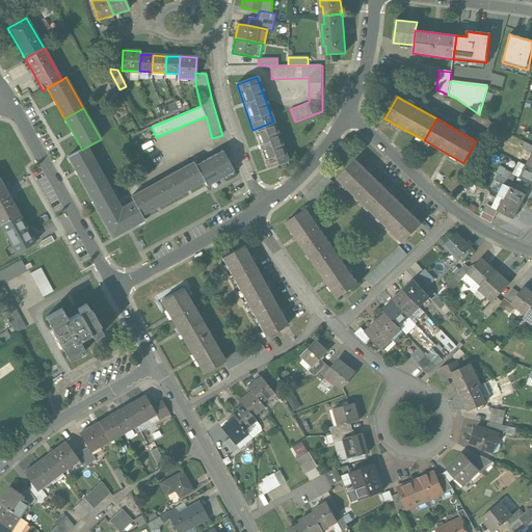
[(273,122),(253,130),(268,168),(288,161),(273,122)]
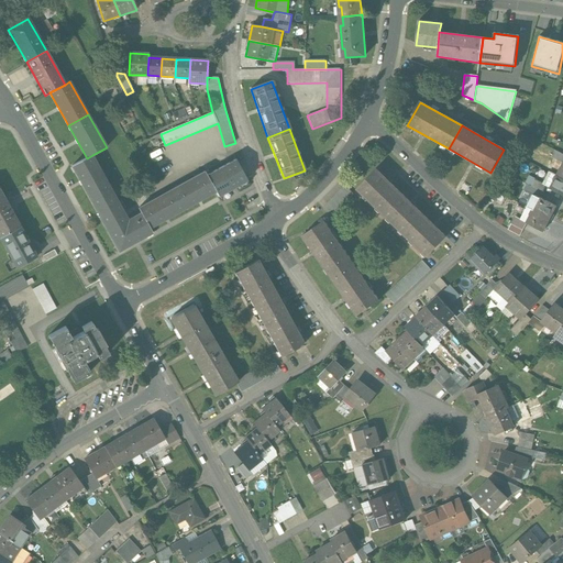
[(562,155),(554,151),(551,158),(562,164),(562,163),(562,155)]
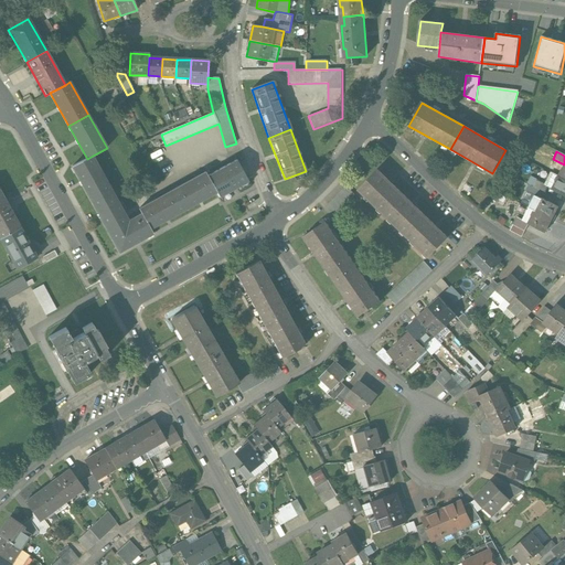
[(87,159),(72,167),(91,200),(110,189),(93,156),(87,159)]
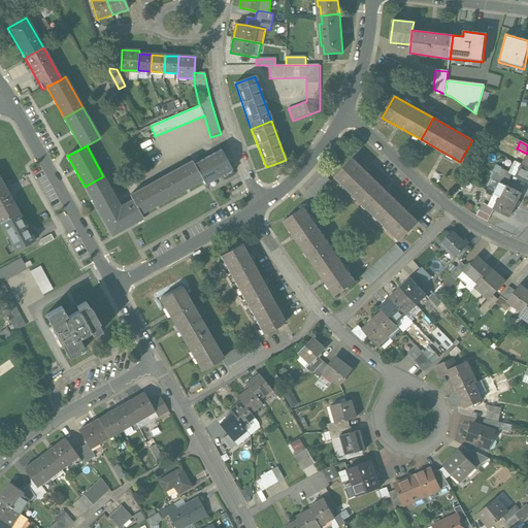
[(194,165),(202,180),(204,185),(232,170),(221,150),(194,165)]
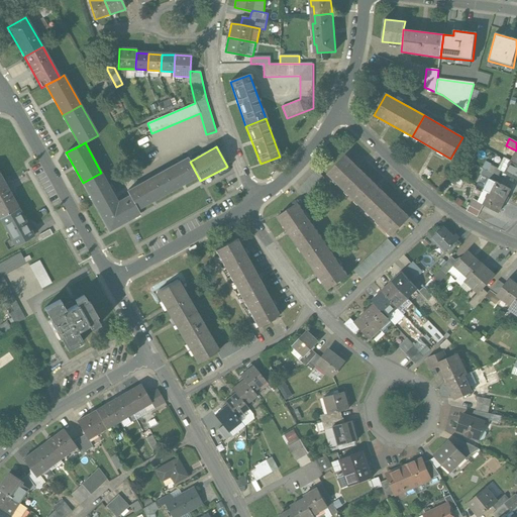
[(329,174),(350,195),(368,177),(346,156),(329,174)]
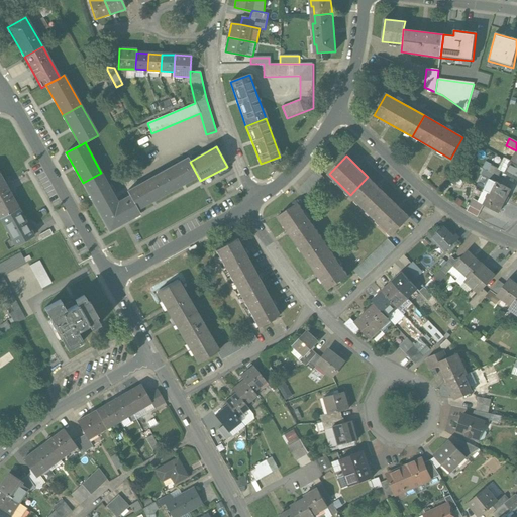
[(188,159),(158,175),(168,193),(198,177),(190,162),(188,159)]
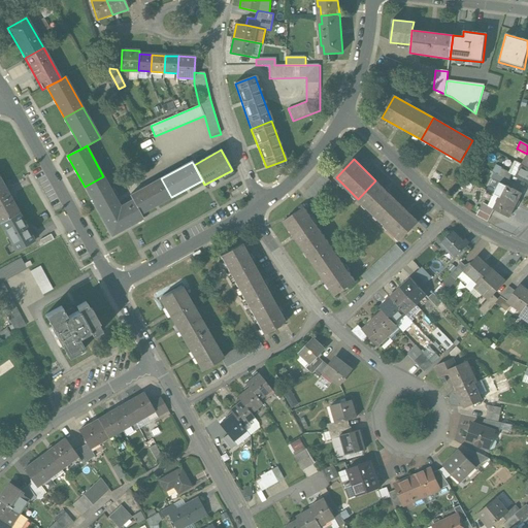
[(527,167),(522,165),(516,177),(527,183),(527,167)]
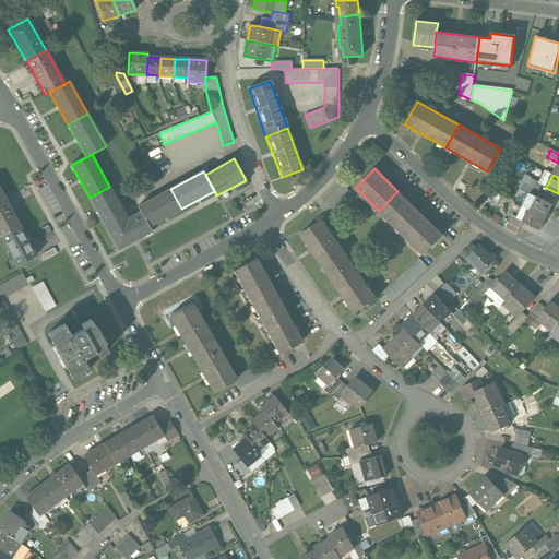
[(167,177),(133,195),(138,203),(170,185),(167,177)]
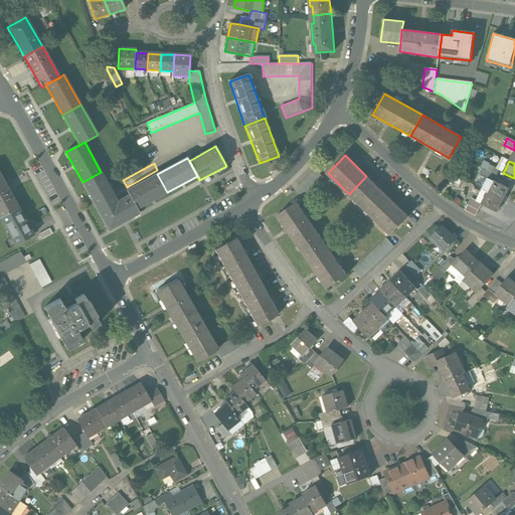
[(487,171),(497,176),(500,171),(490,165),(487,171)]
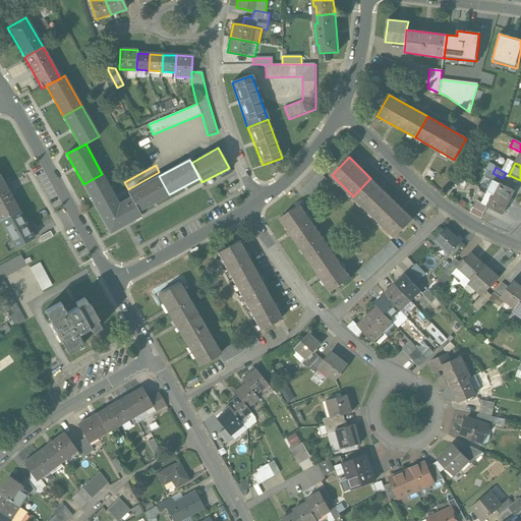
[(489,179),(499,183),(500,184),(503,178),(493,173),(489,179)]
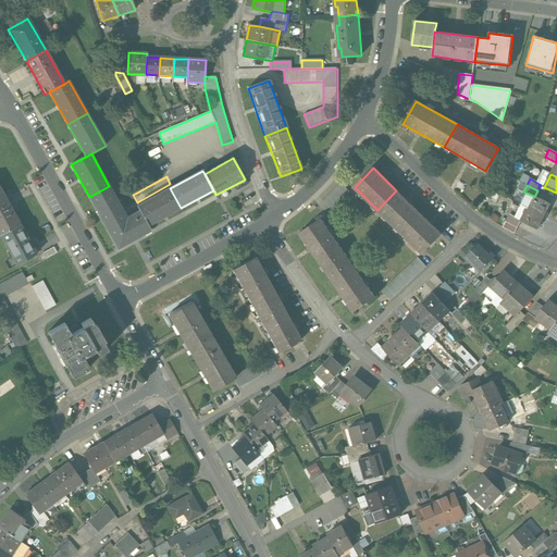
[(109,186),(89,197),(107,229),(126,218),(109,186)]
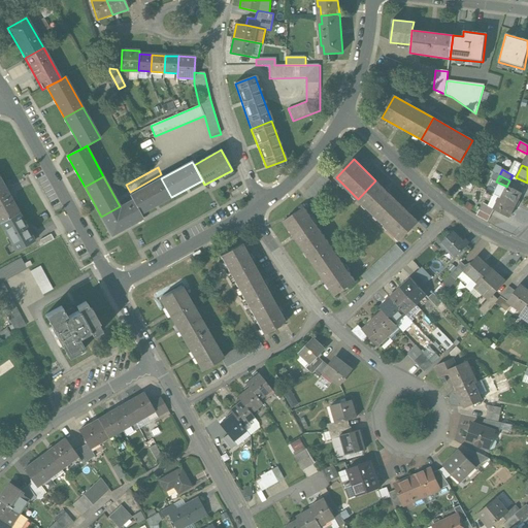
[(130,196),(132,200),(140,215),(171,197),(161,178),(130,196)]
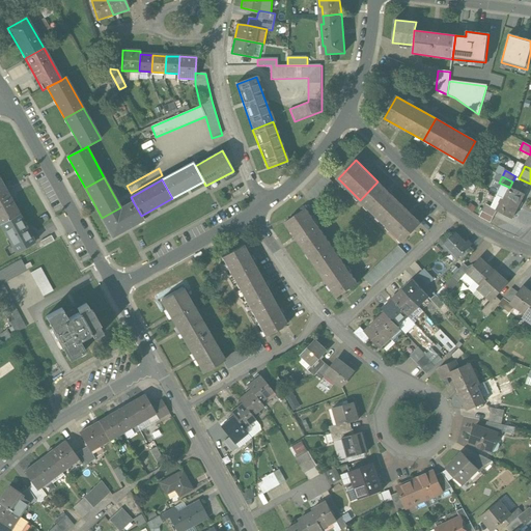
[(360,200),(382,221),(399,202),(378,182),(360,200)]
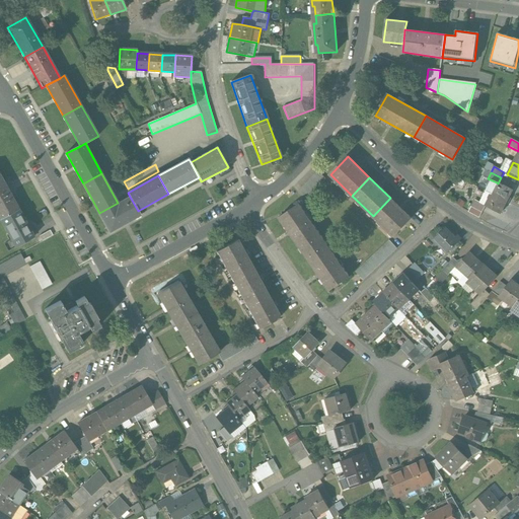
[(0,182),(0,219),(0,220),(18,210),(3,180),(2,181),(0,182)]
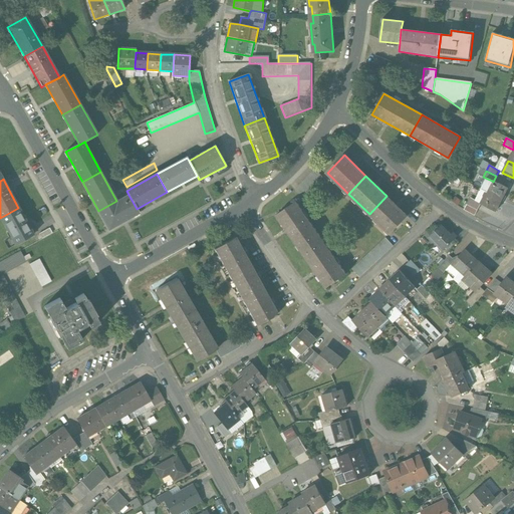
[(501,200),(507,189),(493,182),(492,181),(487,193),(501,200)]
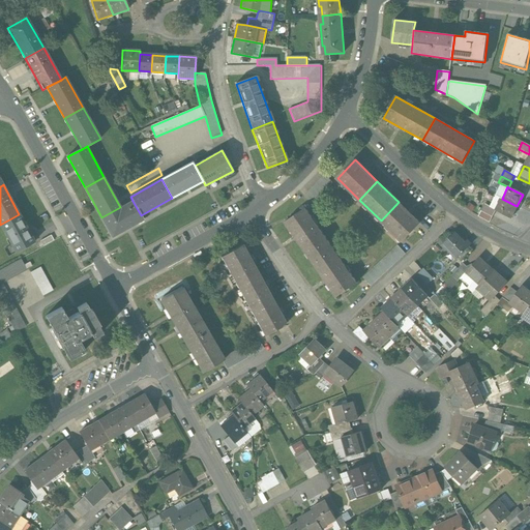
[(510,218),(517,206),(502,199),(496,196),(491,207),(496,210),(496,211),(510,218)]
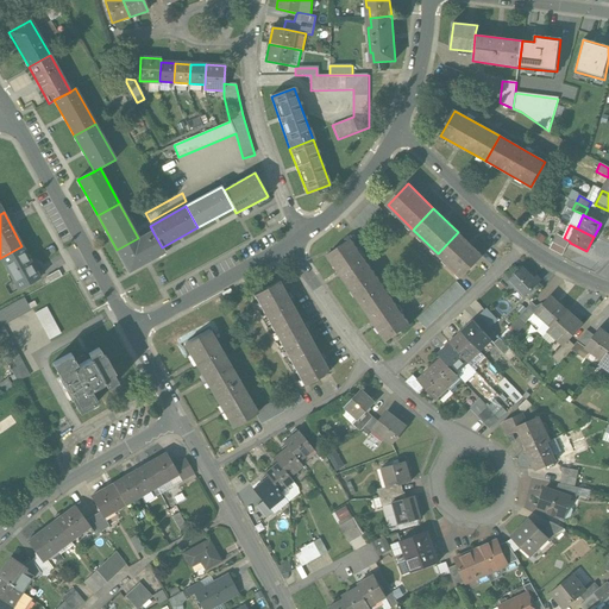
[(138,238),(117,250),(129,272),(164,252),(162,248),(152,231),(138,238)]
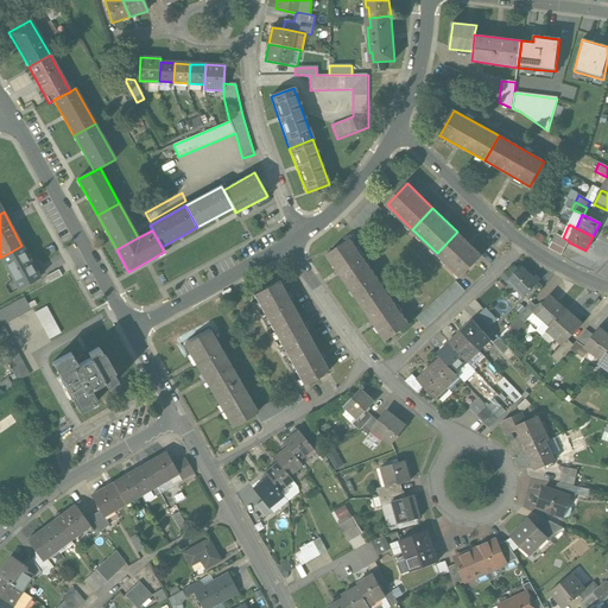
[(437,253),(462,277),(481,255),(457,232),(437,253)]
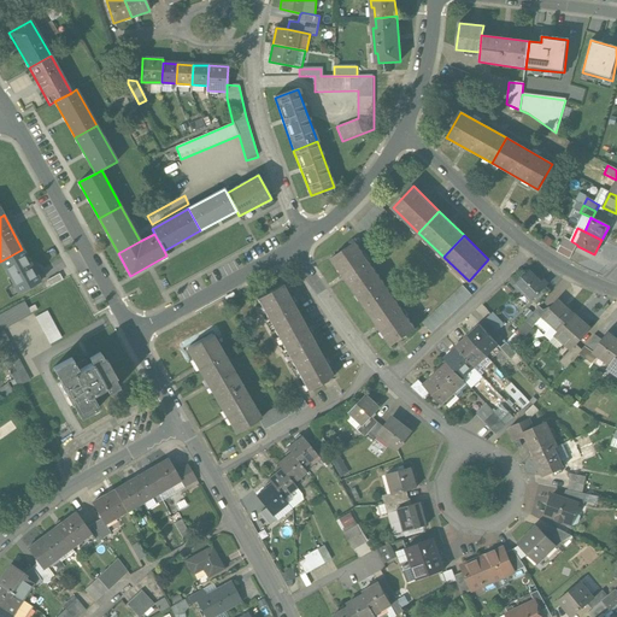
[(564,238),(559,246),(560,247),(557,253),(570,259),(577,246),(577,245),(571,241),(564,238)]
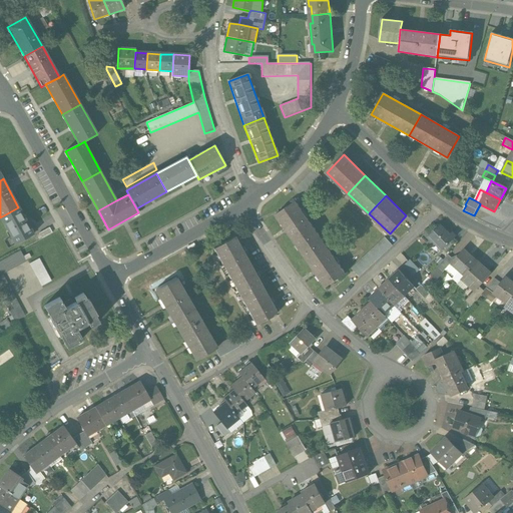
[(276,215),(301,251),(321,237),(296,201),(276,215)]
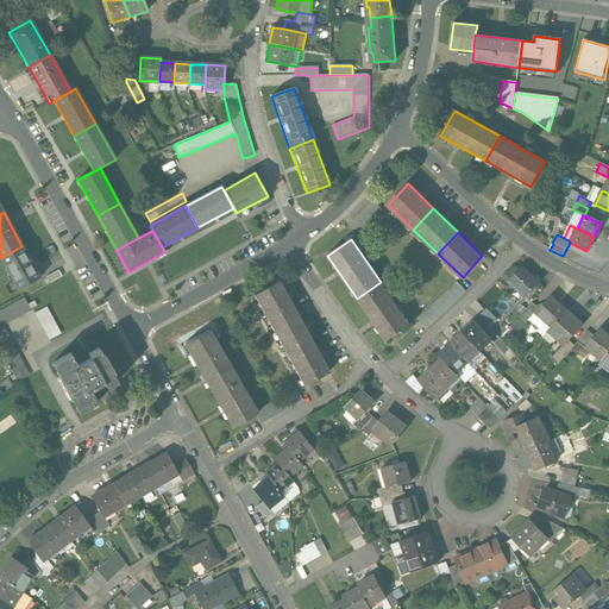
[(18,290),(39,278),(22,246),(0,258),(18,290)]
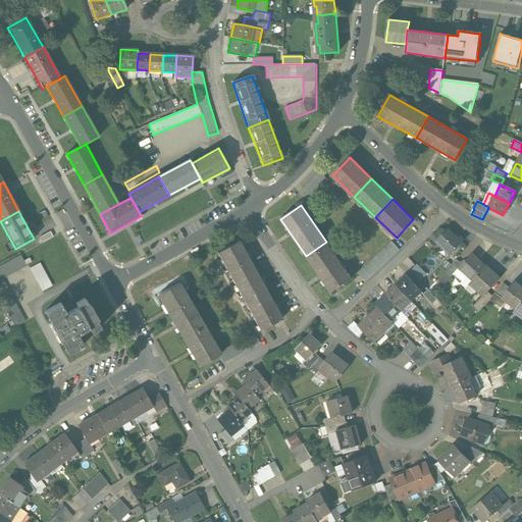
[(448,229),(436,241),(440,246),(450,255),(464,242),(460,237),(458,240),(448,229)]
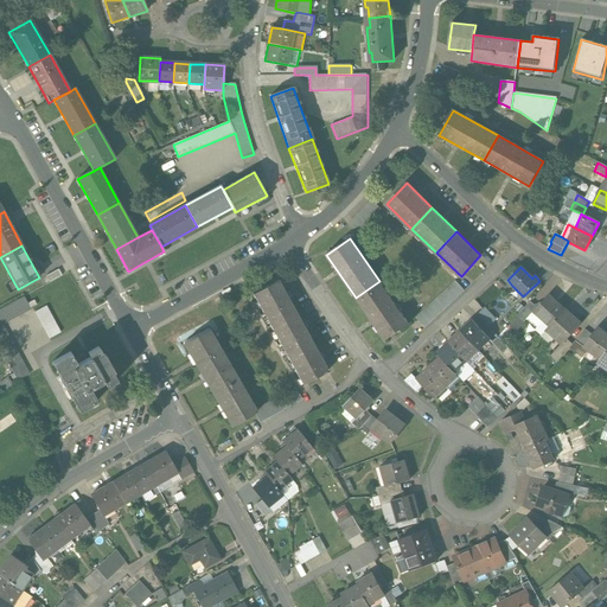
[(50,282),(62,276),(58,270),(46,276),(50,282)]
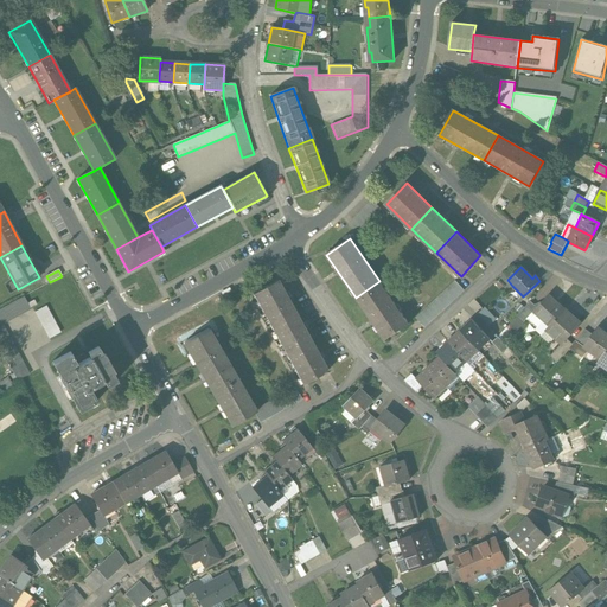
[(504,276),(498,282),(506,292),(512,286),(508,280),(504,276)]
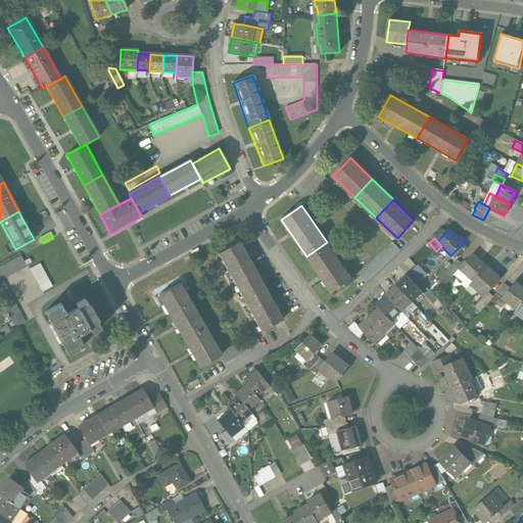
[(218,253),(232,280),(253,268),(239,242),(218,253)]
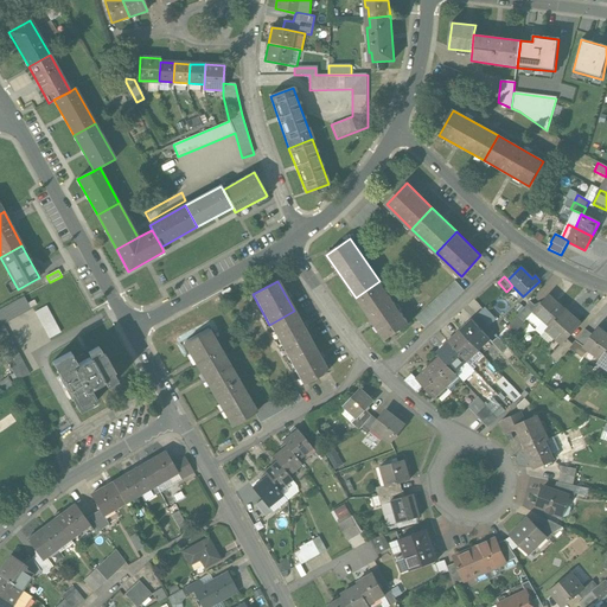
[(356,298),(385,340),(408,324),(379,281),(356,298)]
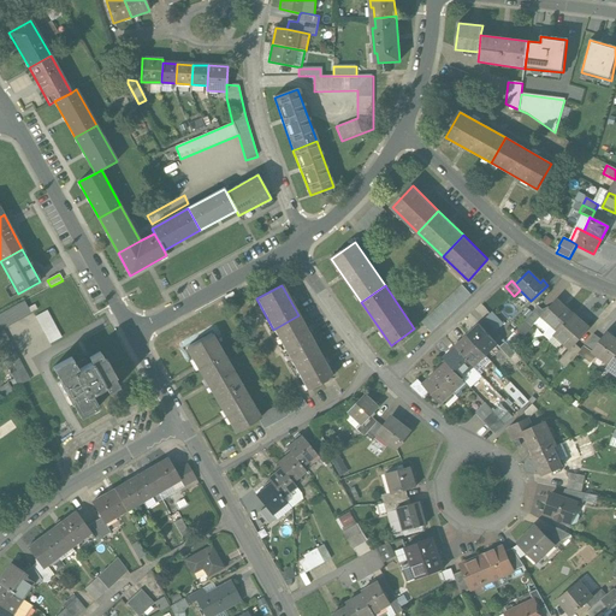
[(462,285),(421,323),(431,332),(471,295),(462,285)]
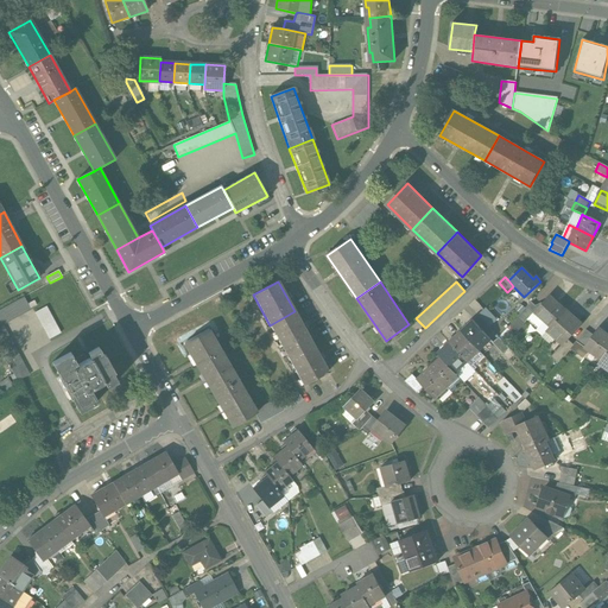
[(533,314),(550,328),(565,310),(550,295),(537,309),(533,314)]
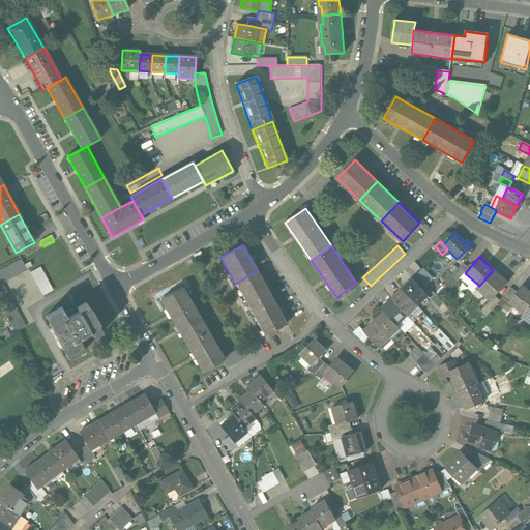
[(27,270),(21,259),(0,270),(0,304),(16,333),(26,327),(2,284),(27,270)]
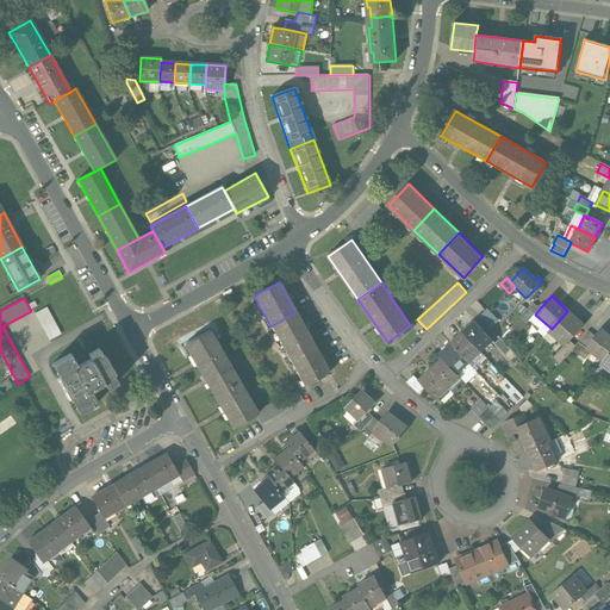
[(539,310),(533,304),(520,318),(527,325),(535,315),(539,310)]
